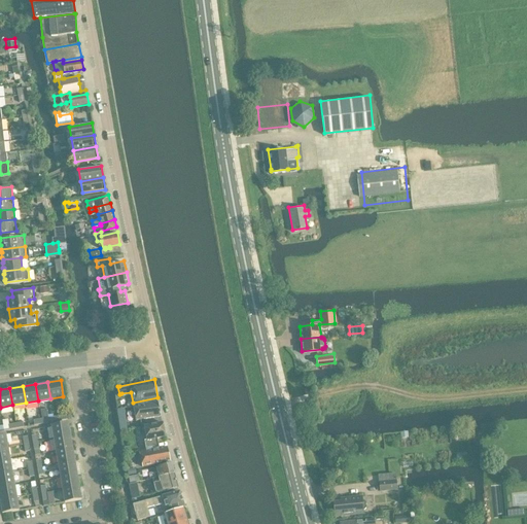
[(133,404),(134,410),(136,419),(161,414),(157,399),(133,404)]
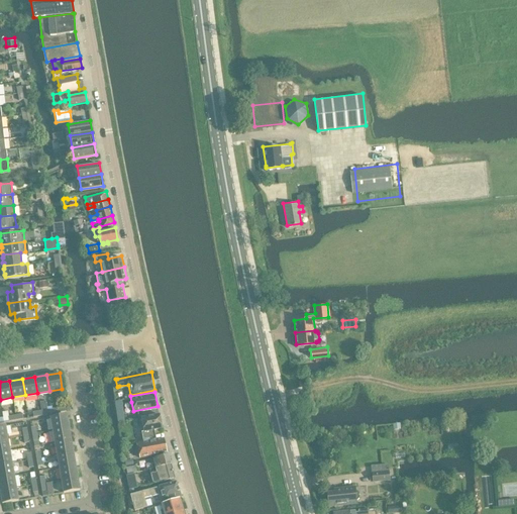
[(16,418),(15,413),(9,414),(8,409),(2,410),(3,415),(4,420),(16,418)]
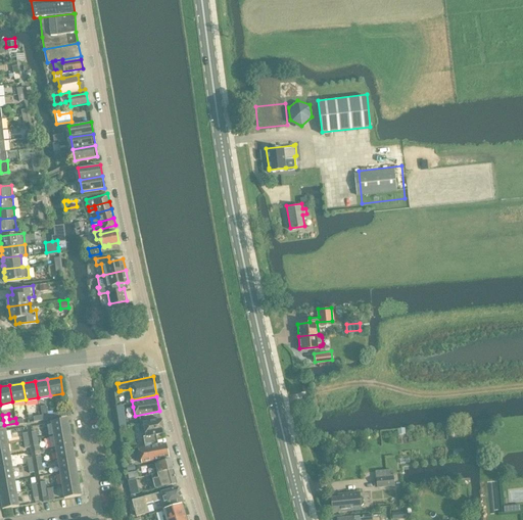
[(125,414),(117,415),(120,424),(126,423),(125,414)]
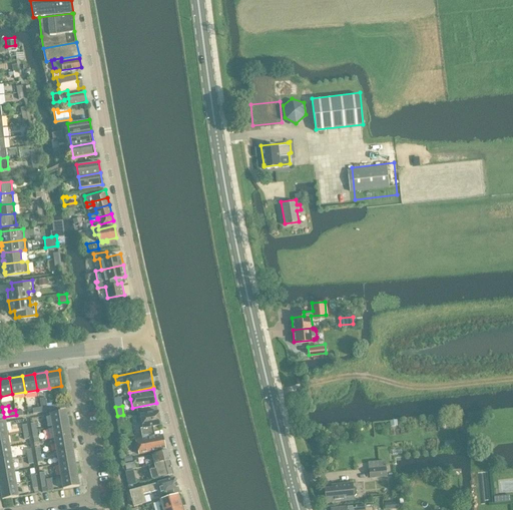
[(52,425),(68,422),(66,410),(50,413),(52,425)]
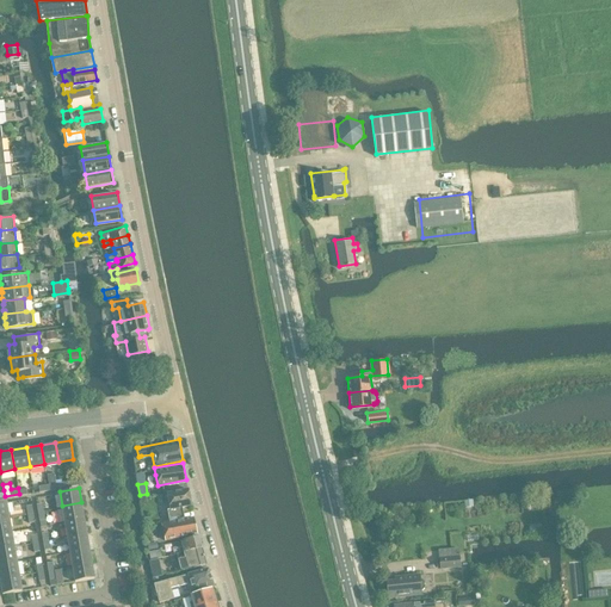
[(171,508),(167,508),(170,520),(185,516),(183,506),(191,503),(187,488),(167,493),(171,508)]
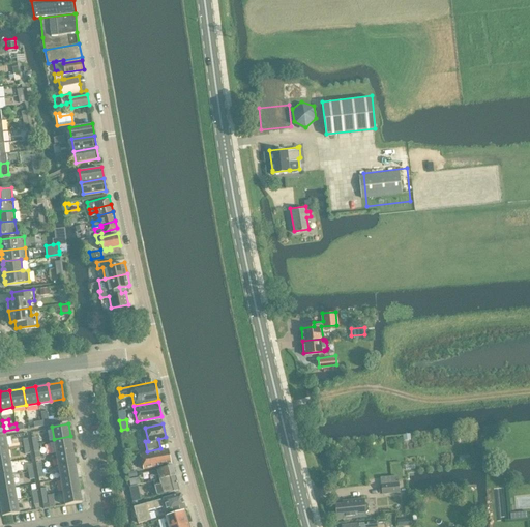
[(56,451),(72,449),(70,436),(54,439),(56,451)]
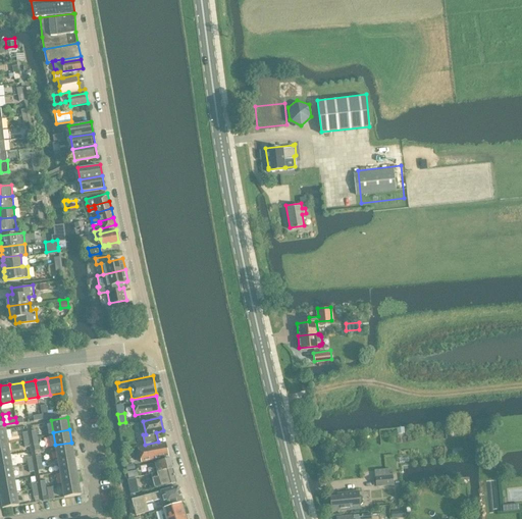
[(0,454),(10,453),(8,440),(0,442),(0,454)]
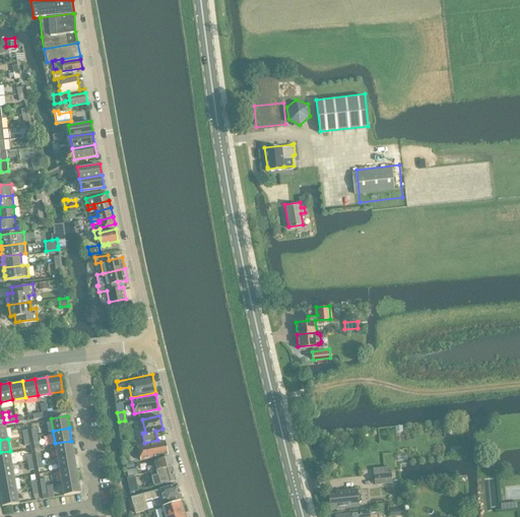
[(169,453),(165,439),(138,445),(141,459),(169,453)]
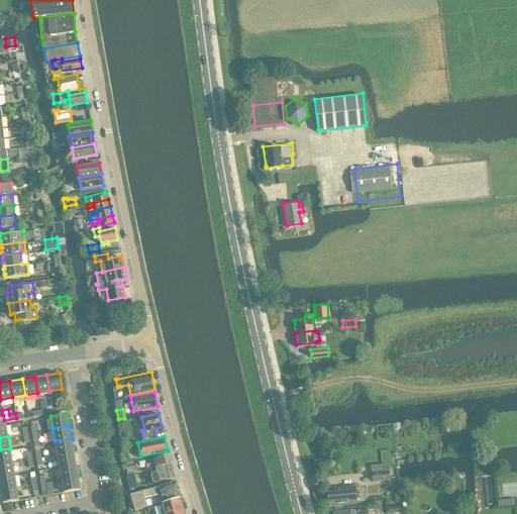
[(57,453),(73,450),(71,438),(55,440),(57,453)]
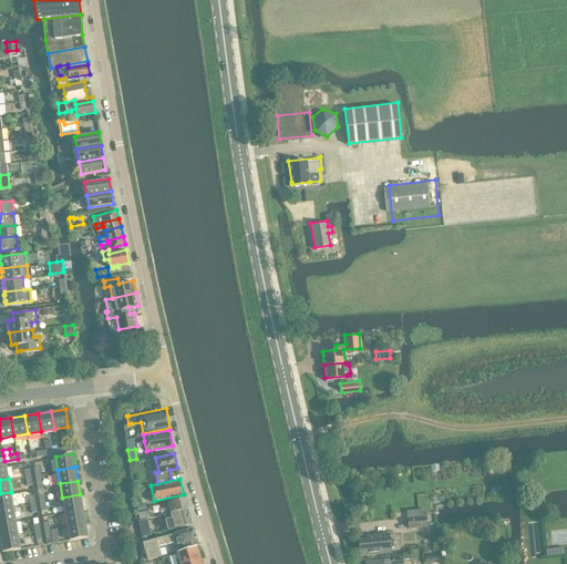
[(492,495),(501,494),(500,485),(491,485),(492,495)]
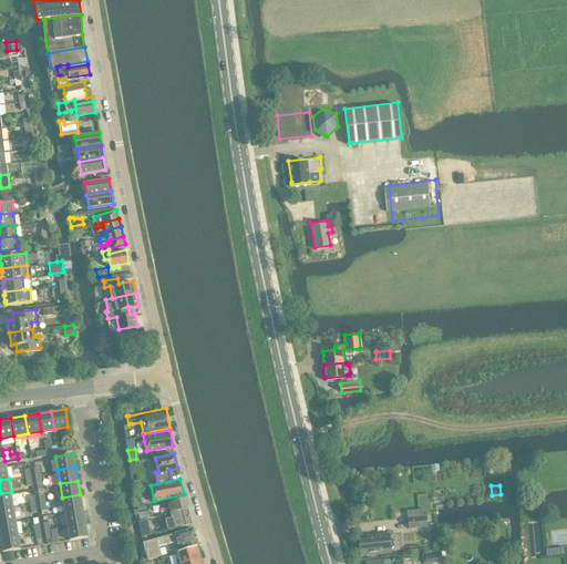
[(0,508),(13,505),(11,492),(0,493),(0,508)]
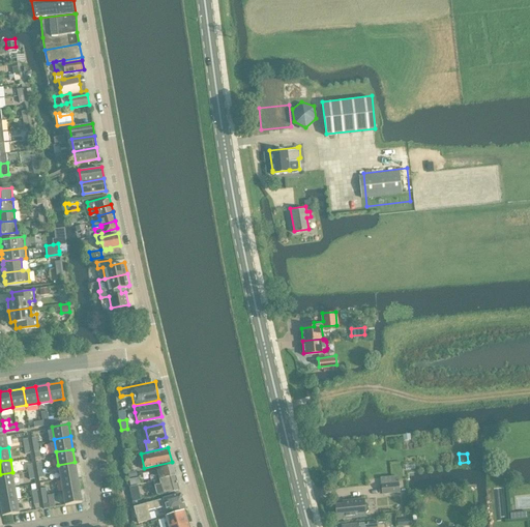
[(60,477),(78,474),(75,462),(58,465),(60,477)]
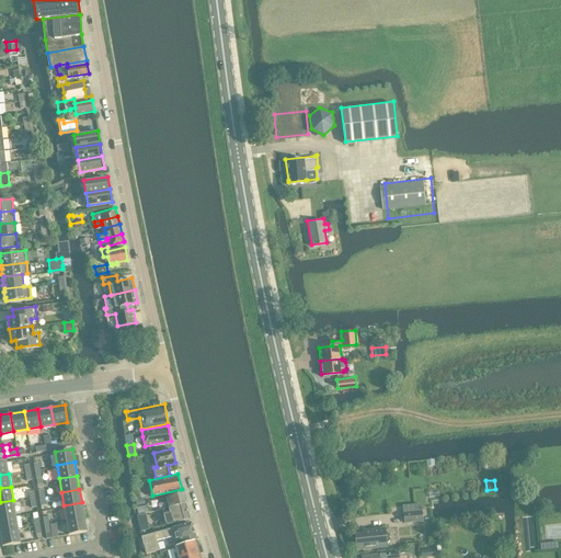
[(160,508),(162,508),(185,501),(182,491),(165,496),(167,500),(158,502),(160,508)]
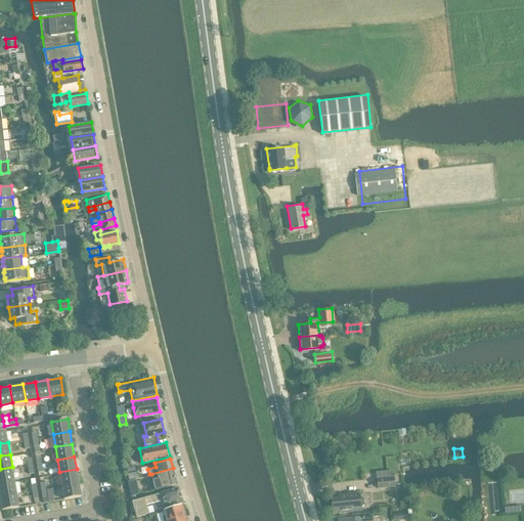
[(0,482),(14,480),(12,467),(0,469),(0,482)]
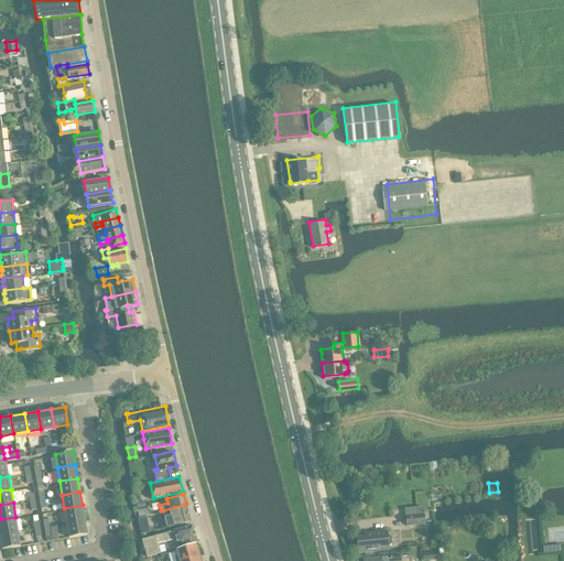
[(186,504),(163,510),(166,526),(190,519),(186,504)]
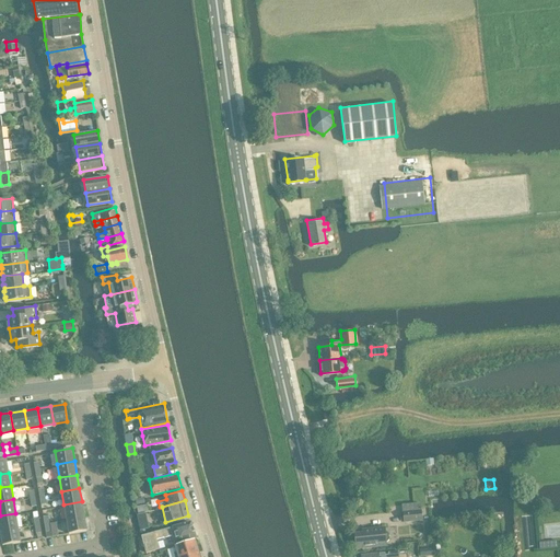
[(67,518),(84,514),(82,501),(63,505),(67,518)]
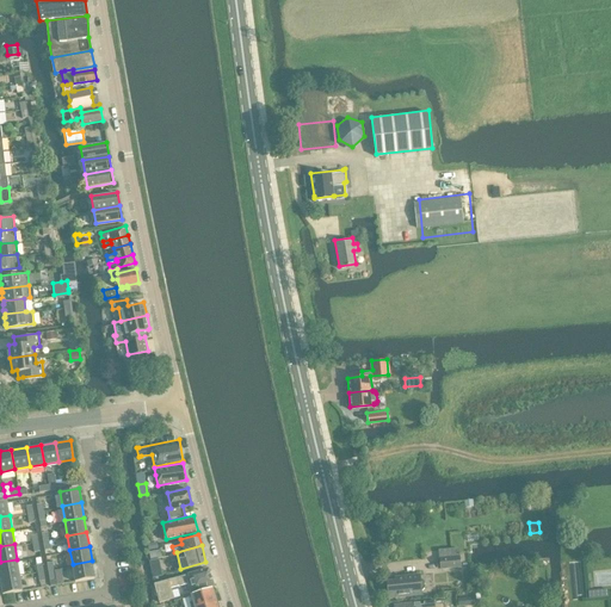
[(161,547),(149,550),(150,557),(162,555),(161,547)]
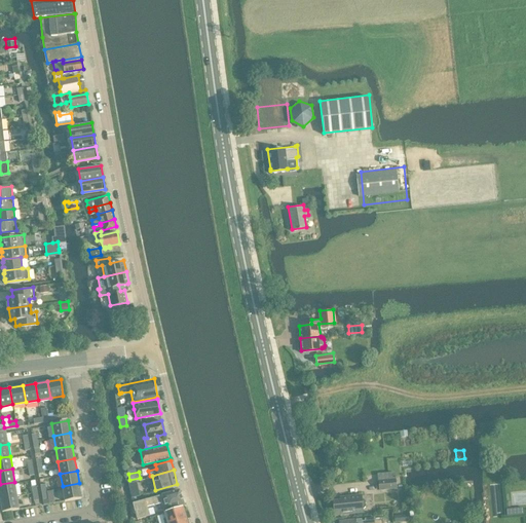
[(395,478),(378,479),(379,488),(396,487),(395,478)]
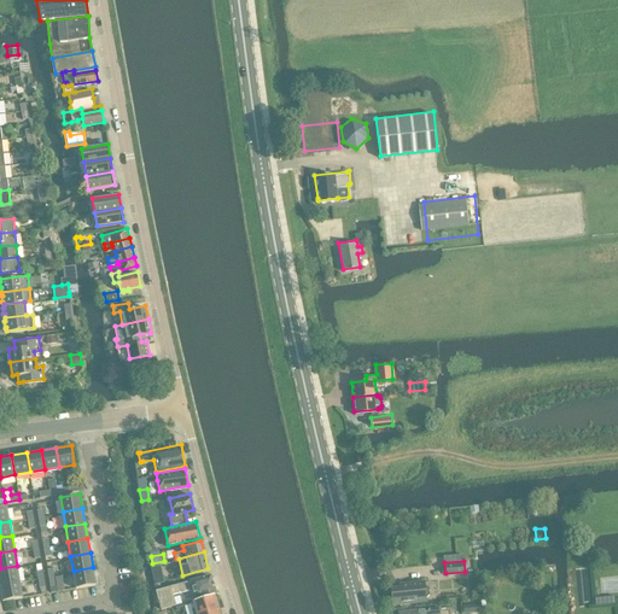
[(151,566),(155,583),(164,582),(161,563),(151,566)]
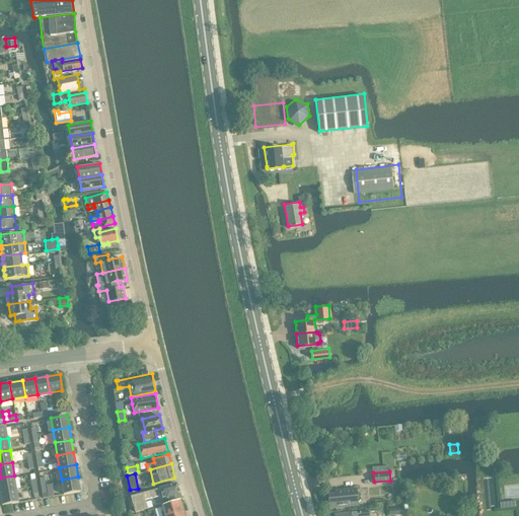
[(0,488),(0,491),(16,488),(14,475),(0,477),(0,488)]
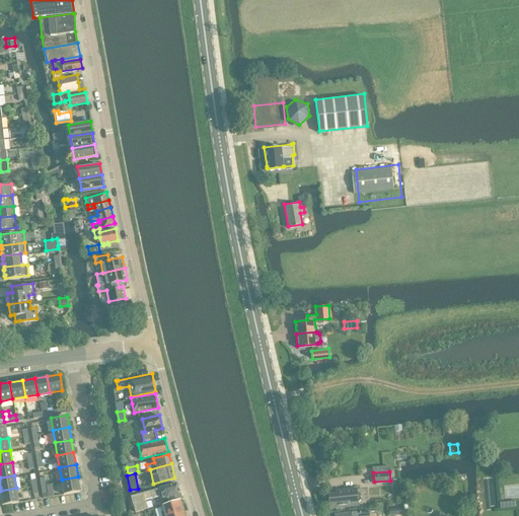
[(78,476),(62,480),(64,493),(80,490),(78,476)]
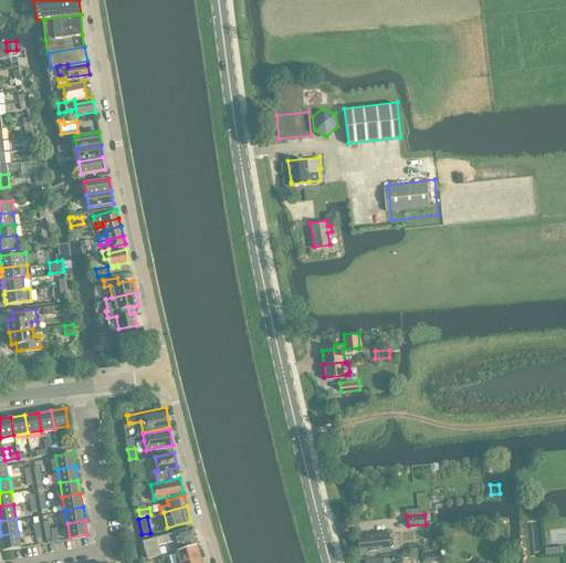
[(192,525),(142,540),(147,558),(160,553),(158,544),(176,539),(178,548),(198,542),(192,525)]
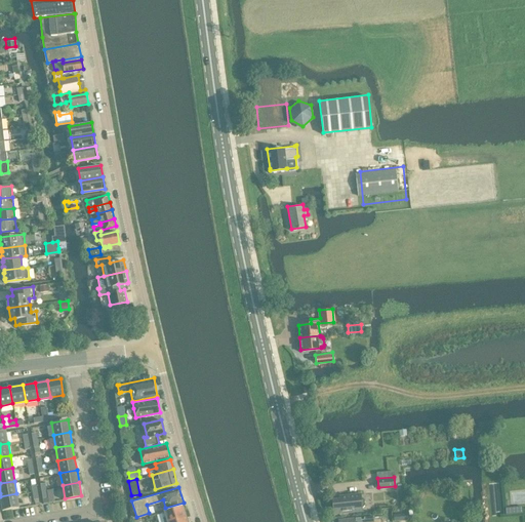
[(16,493),(0,496),(3,510),(19,507),(16,493)]
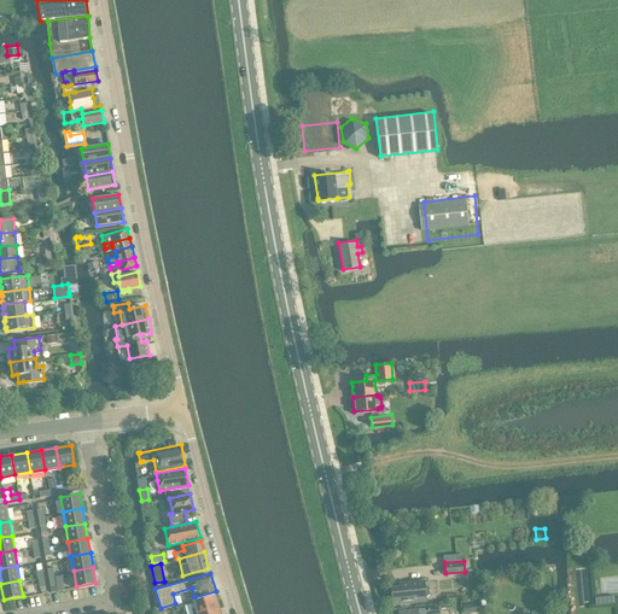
[(424,584),(423,580),(402,583),(402,586),(391,588),(392,603),(425,600),(424,595),(427,595),(429,592),(429,585),(426,584),(424,584)]
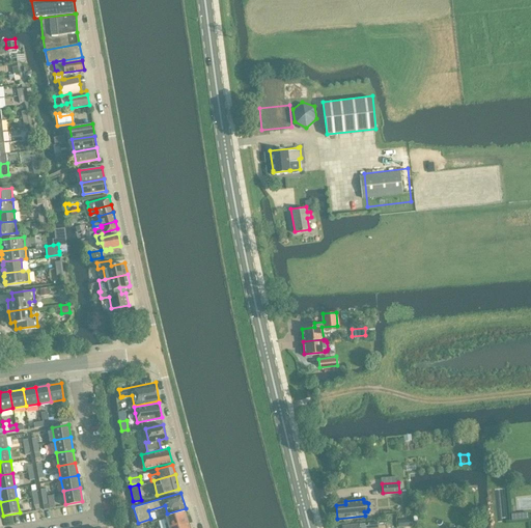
[(165,517),(163,518),(163,519),(165,527),(188,527),(187,522),(184,511),(165,517)]
